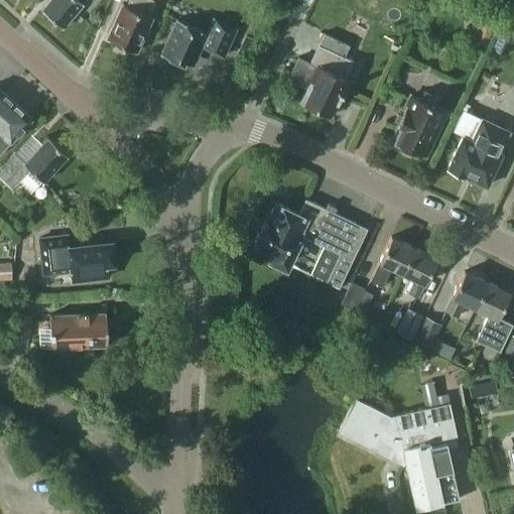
[(85,5),(85,4),(88,0),(52,0),(43,11),(63,29),(85,5)]
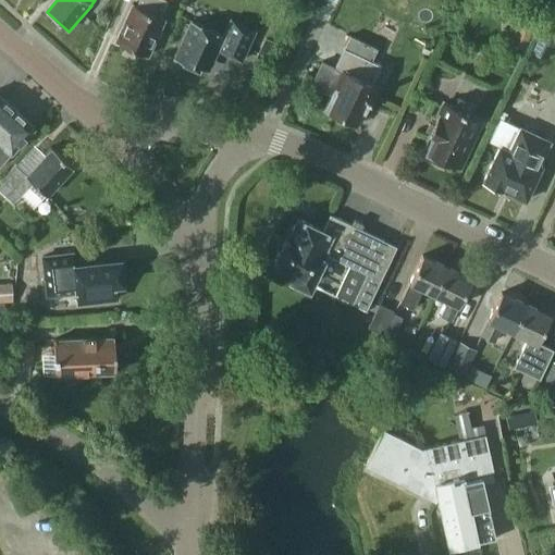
[(162,19),(169,2),(163,0),(140,0),(138,7),(134,5),(116,41),(149,57),(167,20),(162,19)]
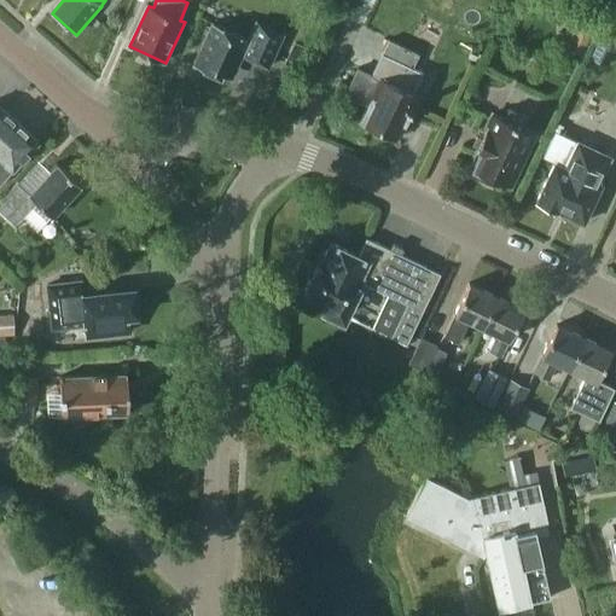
[(269,69),(285,35),(257,23),(250,41),(214,24),(196,65),(215,75),(216,71),(227,76),(234,74),(243,57),(269,69)]
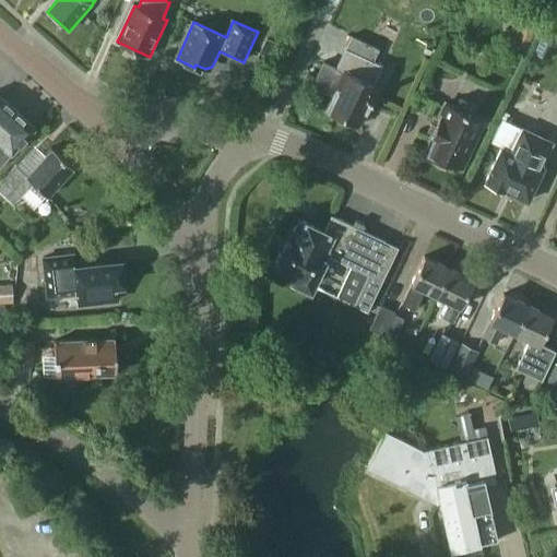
[(556,32),(549,28),(535,54),(549,61),(556,46),(556,32)]
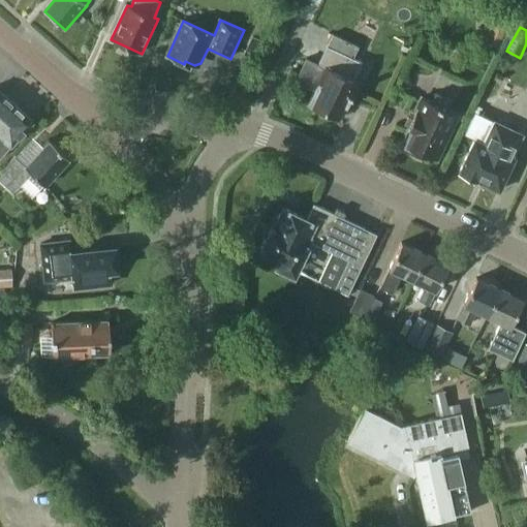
[(354,81),(363,63),(354,59),(360,48),(334,35),(328,48),(328,49),(320,64),(327,67),(309,104),(320,111),(320,110),(341,119),(359,82),(354,81)]
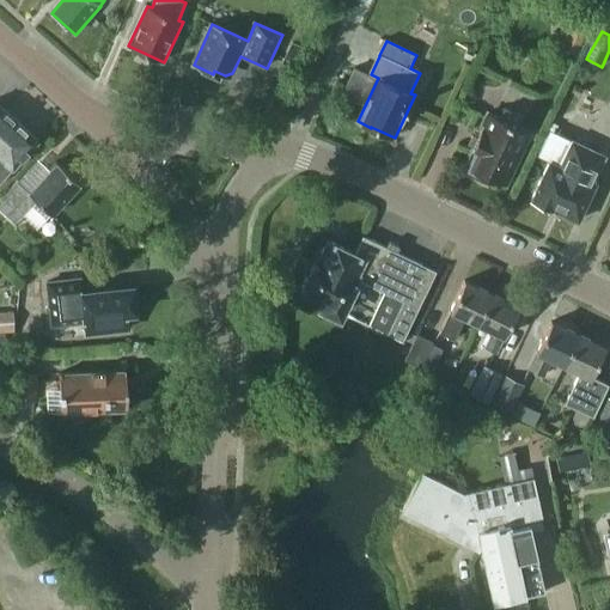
[(307,49),(293,43),(284,65),(298,71),(307,49)]
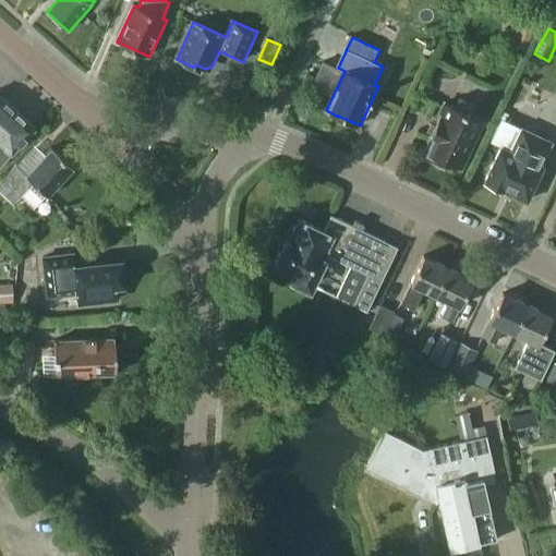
[(0,168),(36,130),(0,96),(0,168)]
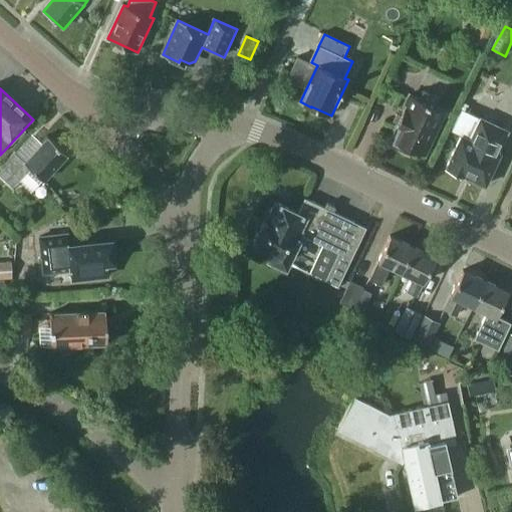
[(436,106),(440,98),(425,90),(421,99),(412,95),(398,123),(402,125),(395,141),(397,142),(394,147),(408,154),(411,149),(424,155),(445,111),(436,106)]
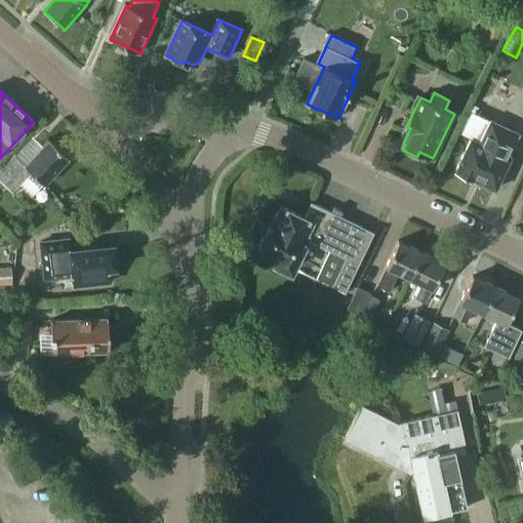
[(510,157),(520,134),(491,121),(481,143),(472,139),(456,171),(496,191),(512,158),(510,157)]
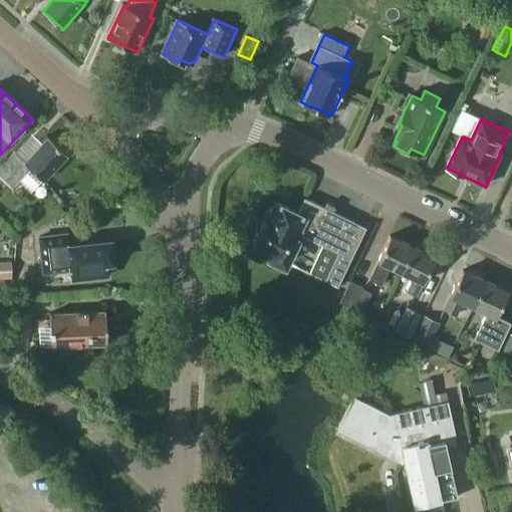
[(16,153),(1,169),(0,169),(0,177),(13,190),(21,182),(32,193),(44,181),(44,182),(68,156),(49,138),(26,163),(24,161),(24,160),(16,153)]
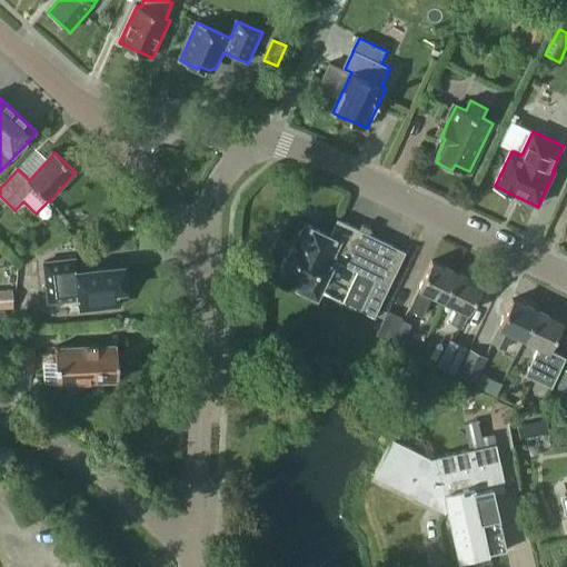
[(375,318),(407,252),(370,235),(372,230),(364,226),(361,231),(338,220),(330,236),(306,224),(298,241),(296,240),(279,271),(302,282),(302,287),(304,290),(311,294),(315,292),(318,290),(320,291),(335,260),(376,280),(361,311),(375,318)]
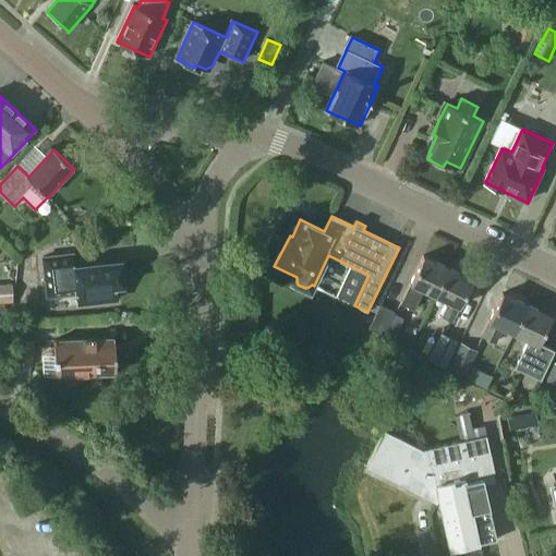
[(117,285),(129,283),(127,263),(75,268),(74,255),(45,258),(48,288),(69,286),(70,290),(77,289),(79,305),(118,301),(117,285)]
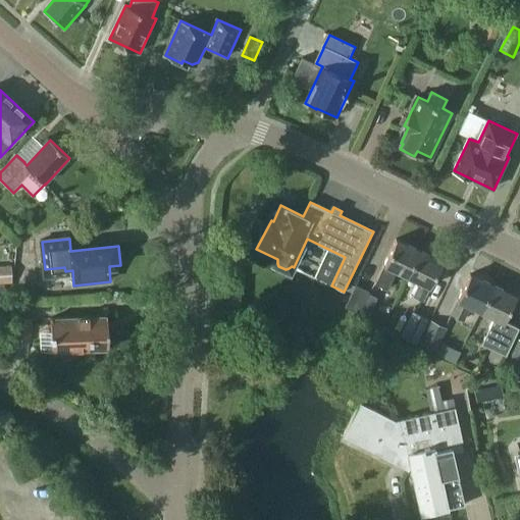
[(395,270),(408,276),(420,251),(397,240),(378,280),(387,284),(395,270)]
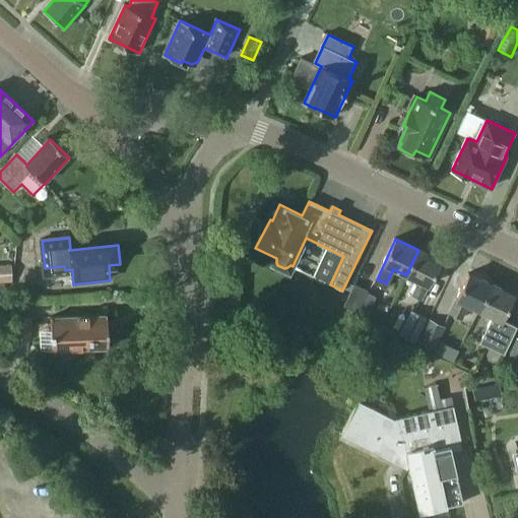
[(442,261),(418,250),(406,275),(419,281),(412,297),(423,301),(442,261)]
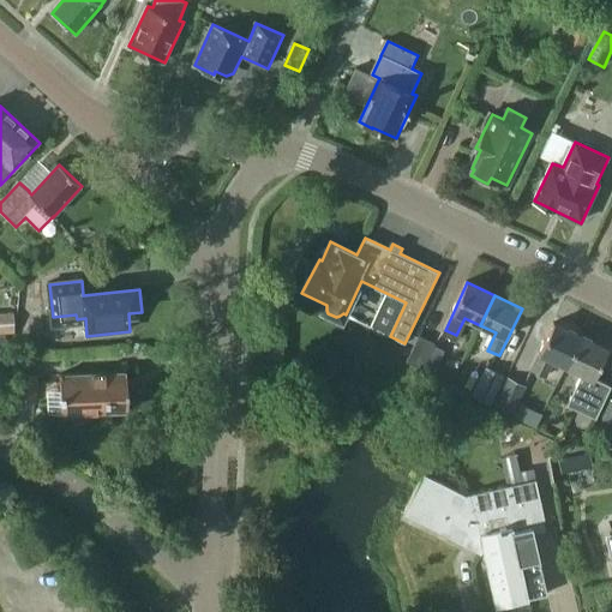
[(0,335),(16,334),(15,315),(0,315),(0,335)]
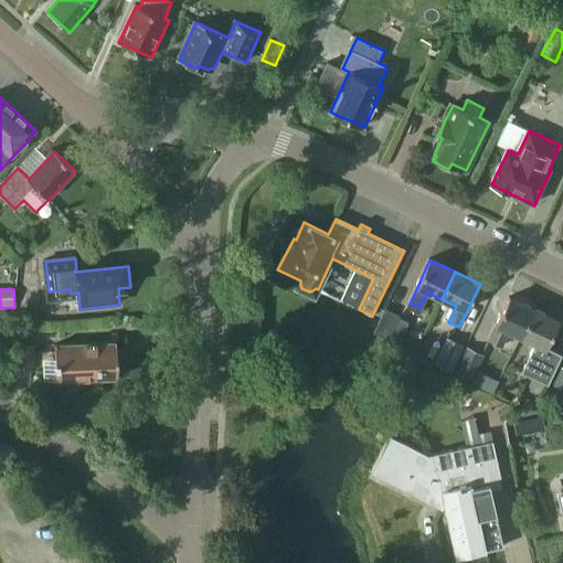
[(507,330),(522,338),(535,310),(510,298),(489,341),(500,347),(507,330)]
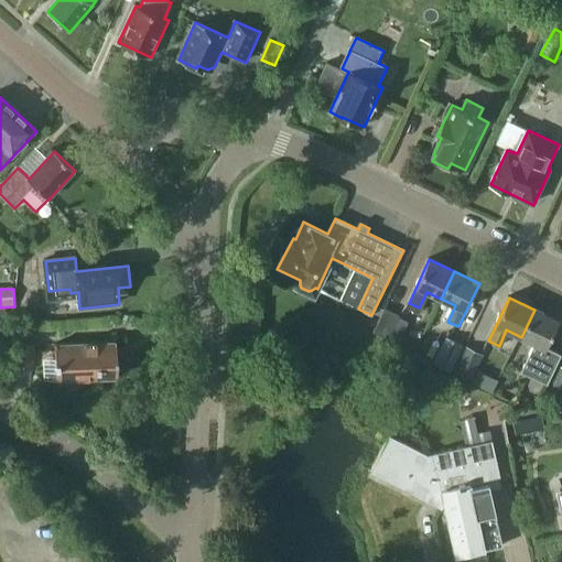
[(390,337),(400,315),(386,309),(376,331),(390,337)]
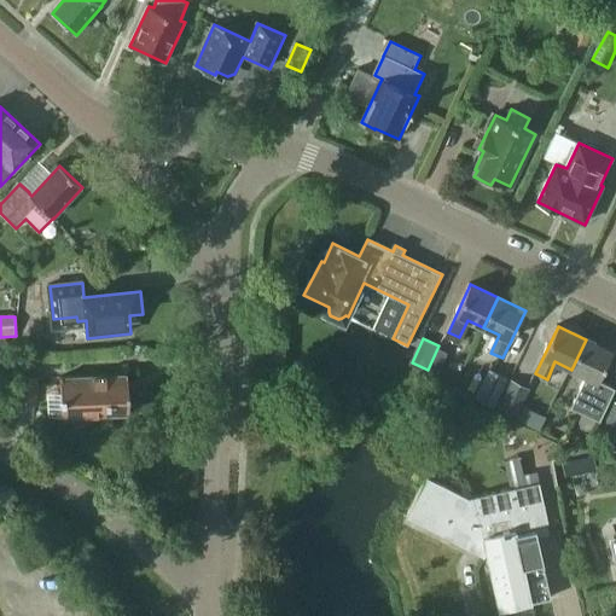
[(603,418),(610,402),(615,391),(615,389),(599,382),(612,352),(586,340),(571,370),(587,377),(571,408),(600,422),(603,418)]
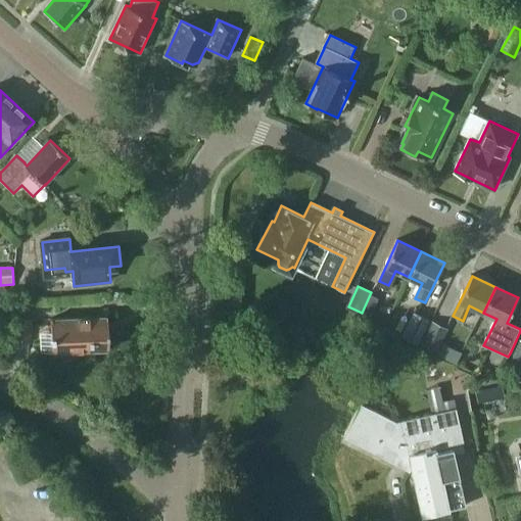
[(401,338),(418,346),(431,321),(415,313),(401,338)]
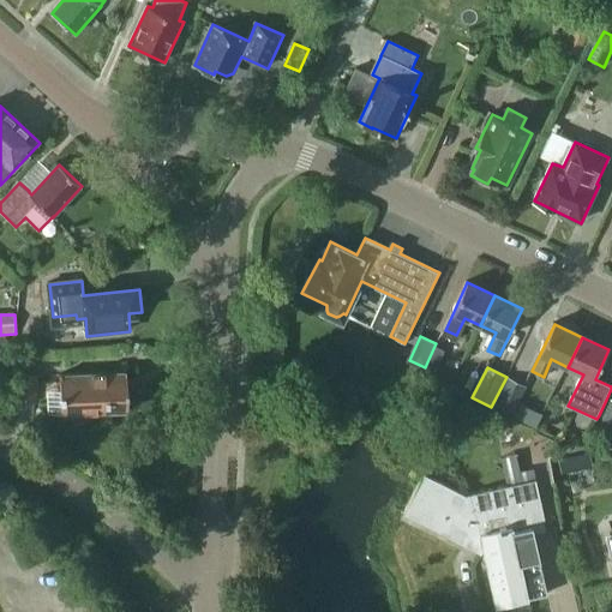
[(129,412),(127,373),(61,376),(63,414),(129,412)]
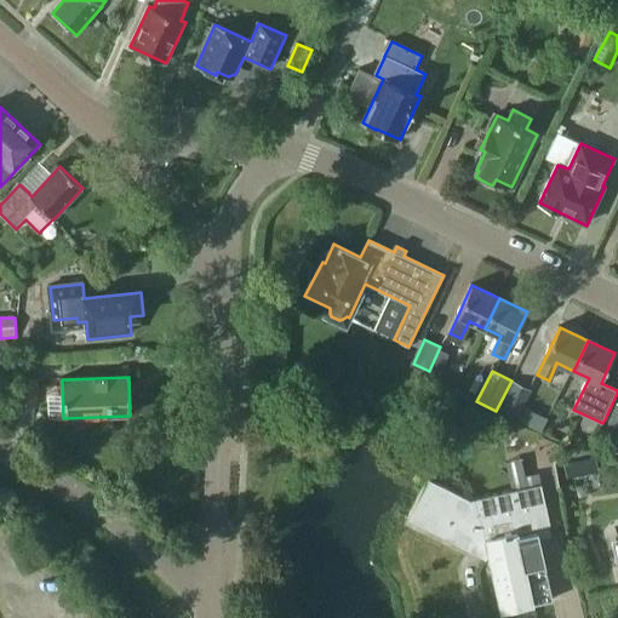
[(520,415),(532,390),(514,382),(502,406),(520,415)]
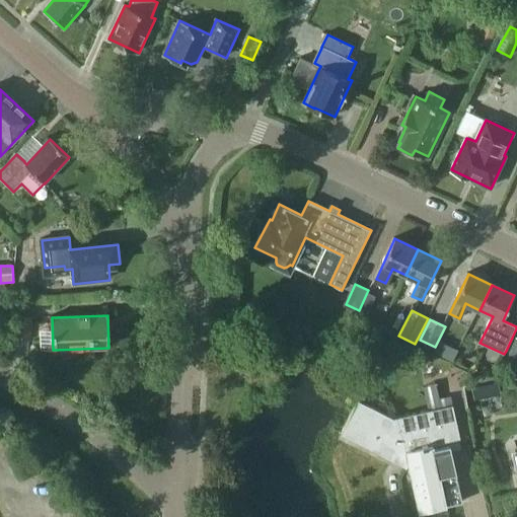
[(516,340),(512,338),(506,351),(510,353),(506,361),(516,366),(516,339),(516,340)]
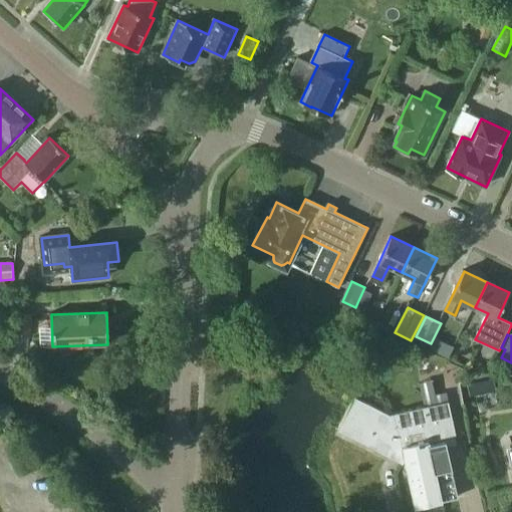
[(410,422),(451,412),(447,394),(436,396),(433,381),(420,384),(425,407),(390,415),(356,398),(338,431),(390,457),(393,450),(401,454),(405,447),(401,432),(412,430),(410,422)]
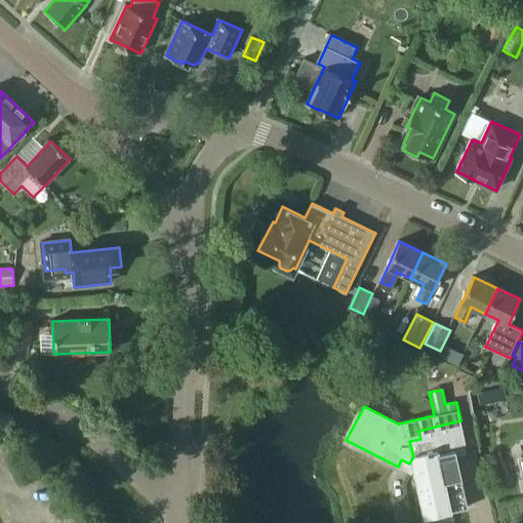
[(487,392),(478,394),(480,404),(489,402),(487,392)]
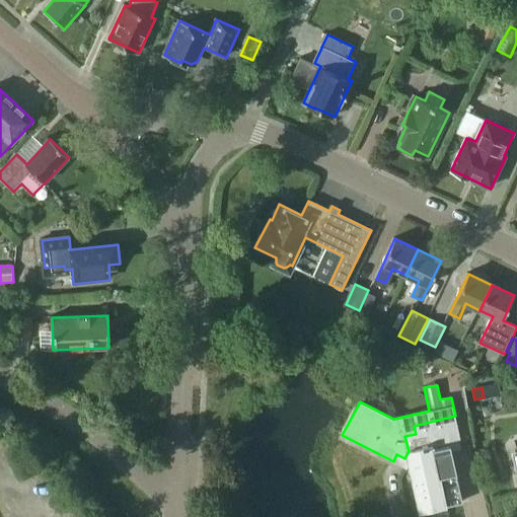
[(408,460),(419,511),(446,505),(446,507),(463,503),(452,451),(462,449),(460,440),(455,416),(414,426),(416,434),(404,436),(409,451),(404,458),(408,460)]
